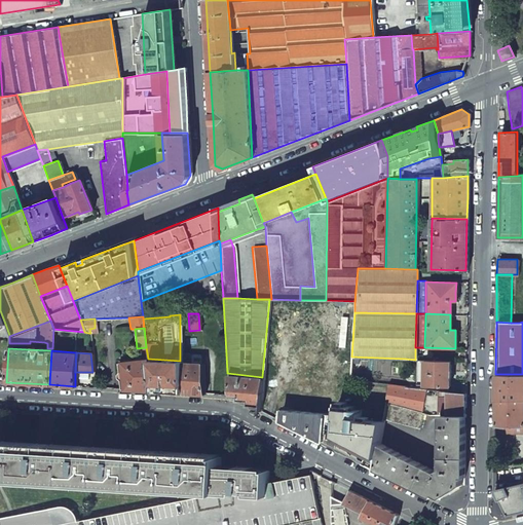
[(188,363),(198,363),(198,352),(188,352),(188,363)]
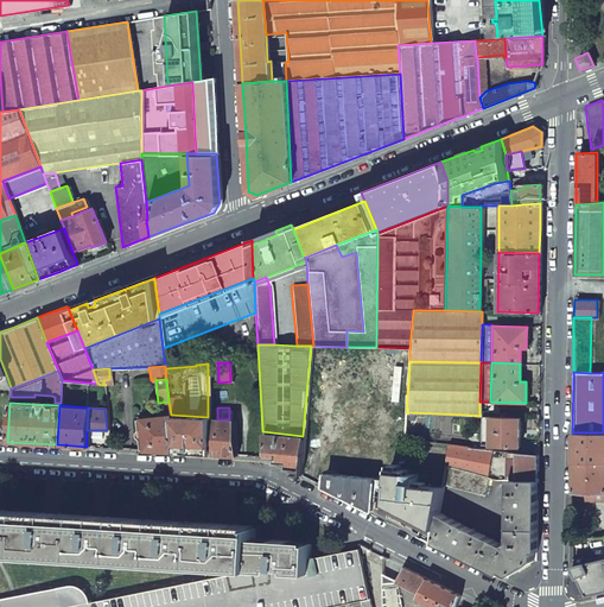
[(139,418),(142,450),(173,451),(171,415),(139,418)]
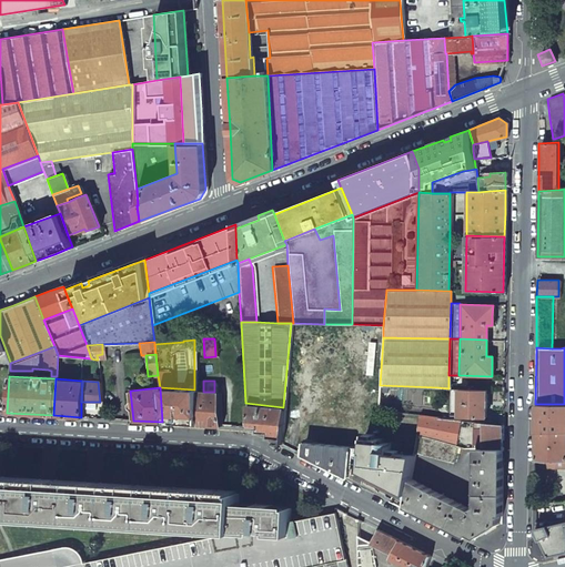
[(160,387),(162,422),(179,423),(195,424),(194,391),(194,390),(160,387)]
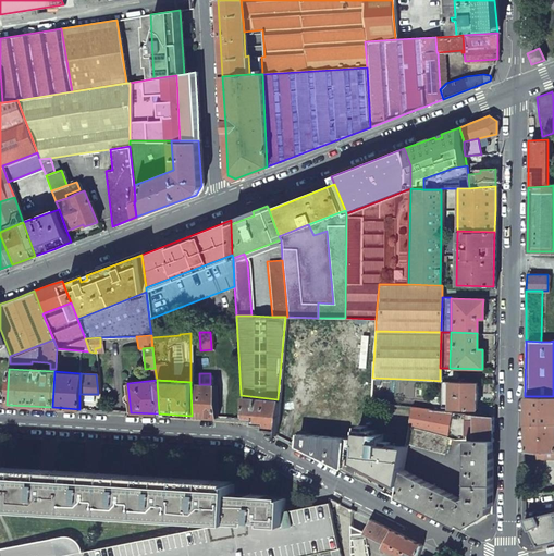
[(441,381),(440,407),(448,407),(448,381),(441,381)]
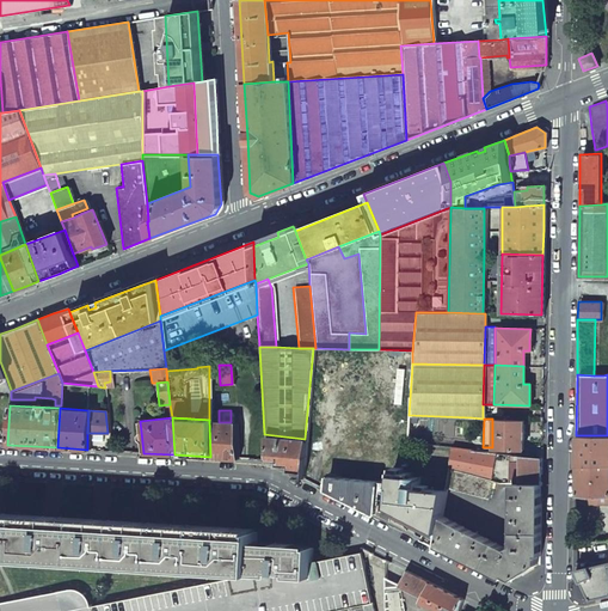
[(492,447),(492,448),(521,450),(522,434),(522,420),(492,419),(492,447)]
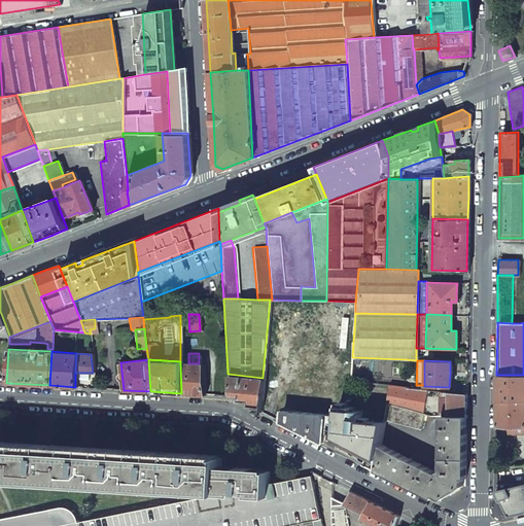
[(180,362),(181,393),(203,394),(202,363),(199,363),(188,363),(180,362)]
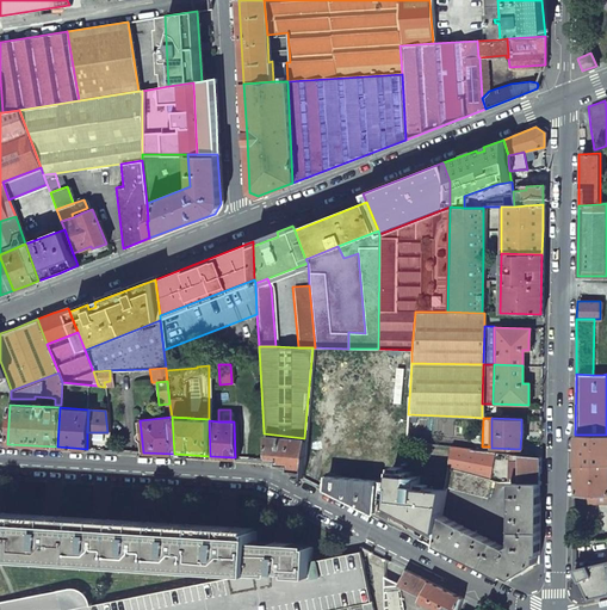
[(264,433),(265,460),(283,468),(299,476),(299,474),(304,438),(264,433)]
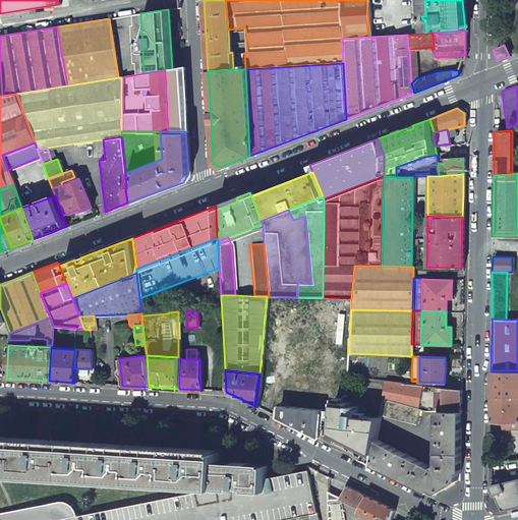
[(517,370),(491,370),(491,383),(490,396),(517,395),(517,370)]
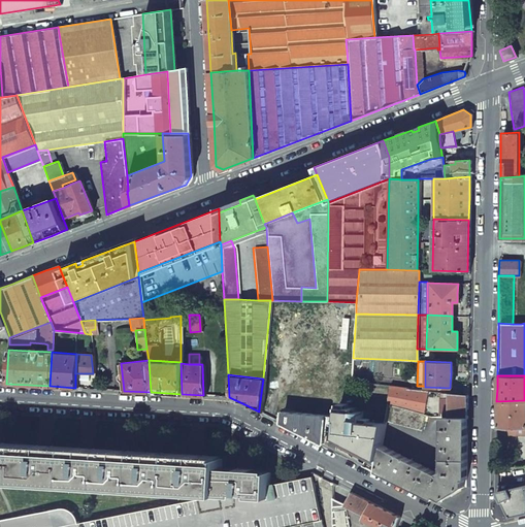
[(427,390),(405,388),(389,386),(386,404),(423,414),(426,397),(427,390)]
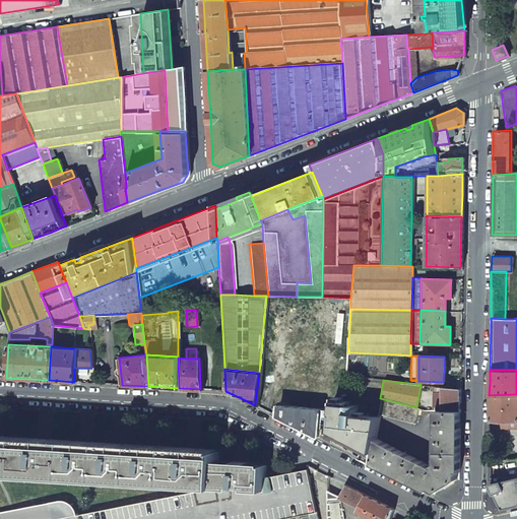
[(446,380),(446,387),(459,388),(459,380),(446,380)]
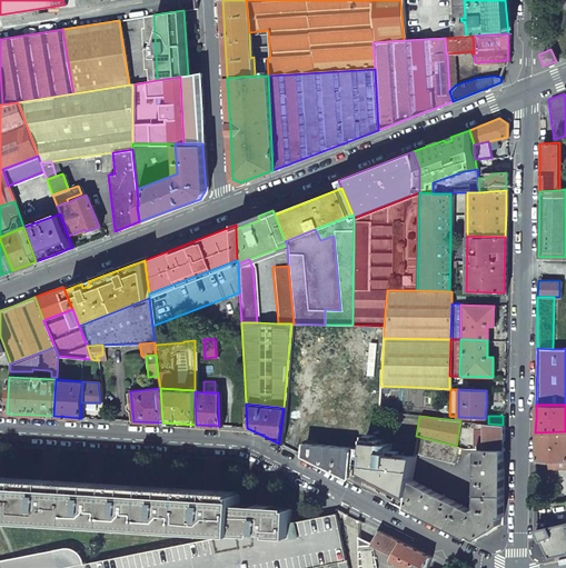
[(483,434),(484,424),(470,421),(460,420),(459,428),(456,446),(457,447),(464,448),(476,448),(483,448),(483,434)]
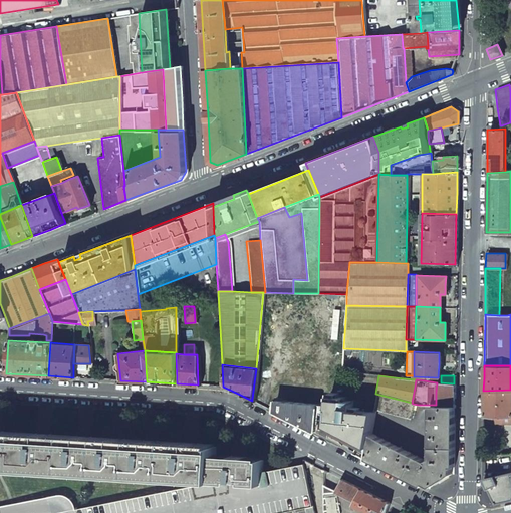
[(436,392),(436,405),(453,405),(453,395),(454,383),(441,382),(437,382),(436,392)]
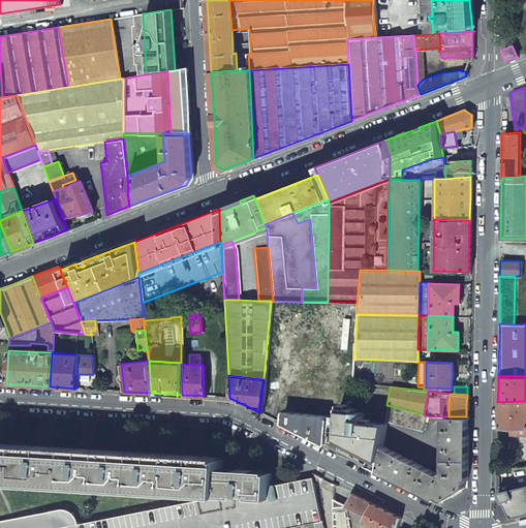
[(525,435),(525,430),(525,401),(497,402),(497,414),(497,428),(497,435),(525,435)]
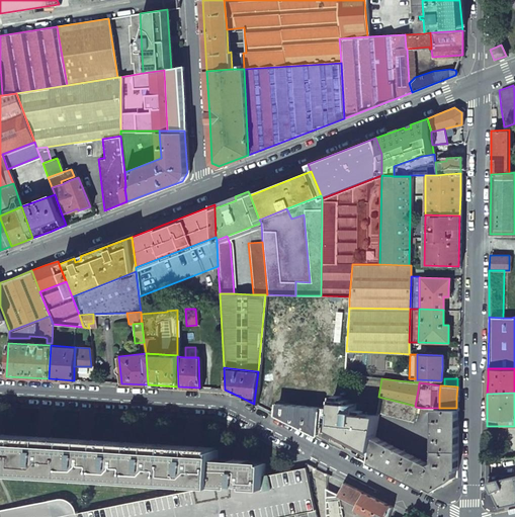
[(378,397),(376,411),(412,421),(416,407),(415,406),(378,397)]
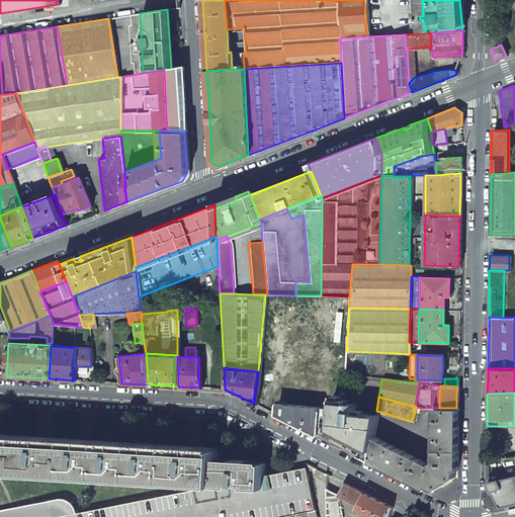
[(328,428),(350,439),(361,445),(356,455),(367,460),(372,436),(375,414),(360,413),(361,412),(361,410),(353,409),(354,403),(347,402),(347,399),(342,398),(341,410),(329,409),(328,428)]
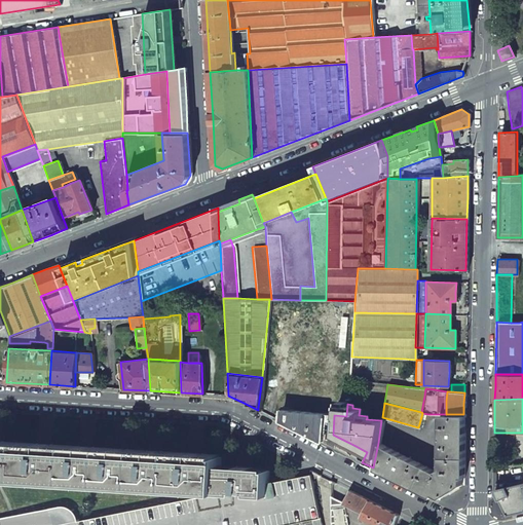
[(323,414),(279,410),(278,420),(299,430),(321,442),(323,414)]
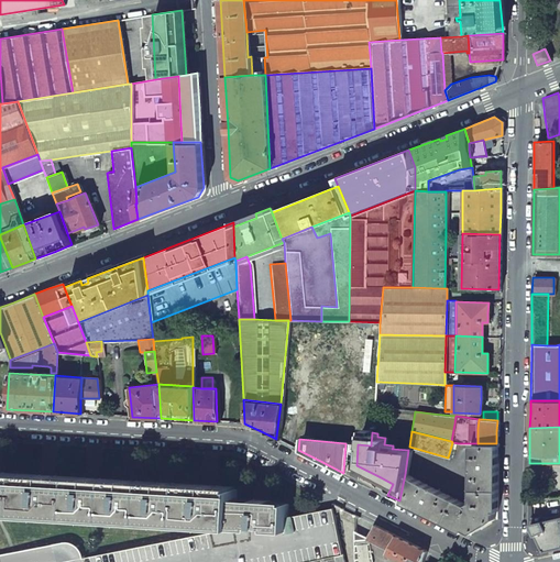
[(354,478),(358,444),(346,443),(343,473),(354,478)]
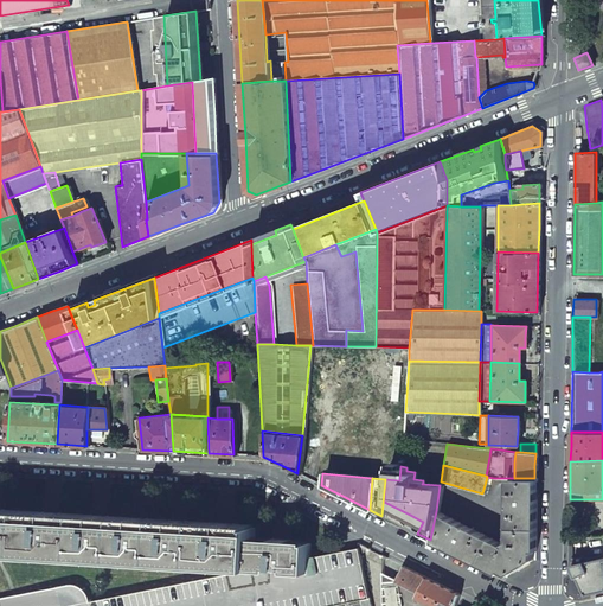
[(436,511),(430,540),(463,556),(496,574),(496,573),(498,571),(506,574),(518,567),(530,560),(530,550),(533,550),(534,478),(514,478),(507,478),(506,541),(500,543),(436,511)]
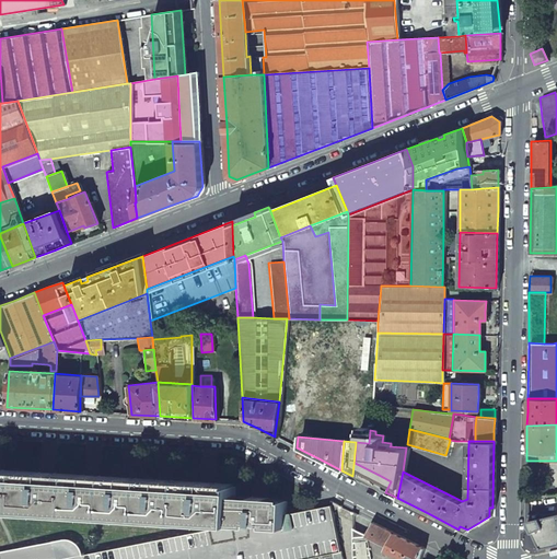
[(0,509),(209,523),(230,524),(232,498),(233,486),(213,485),(213,482),(206,481),(198,481),(198,484),(170,482),(170,479),(162,479),(154,478),(154,481),(134,480),(134,477),(126,477),(118,476),(118,479),(97,478),(97,475),(90,475),(81,474),(81,477),(54,475),(54,473),(45,472),(37,472),(37,474),(1,472),(1,469),(0,469),(0,509)]
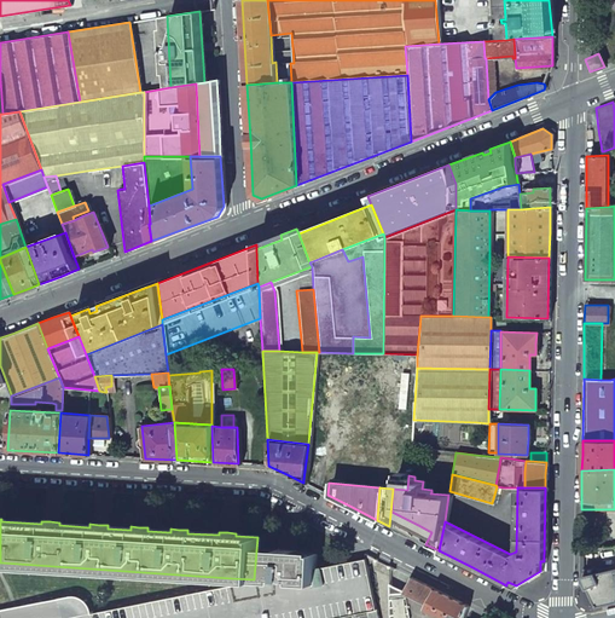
[(256,550),(254,579),(274,581),(274,577),(291,578),(291,582),(312,583),(313,569),(314,554),(294,553),(294,549),(285,549),(276,548),(276,552),(256,550)]
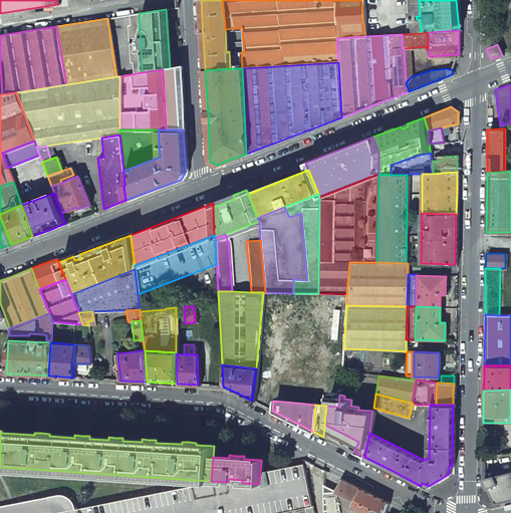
[(276,512),(304,508),(311,506),(302,463),(299,464),(260,472),(259,484),(242,483),(242,480),(228,479),(228,482),(211,481),(192,480),(192,485),(52,512),(276,512)]
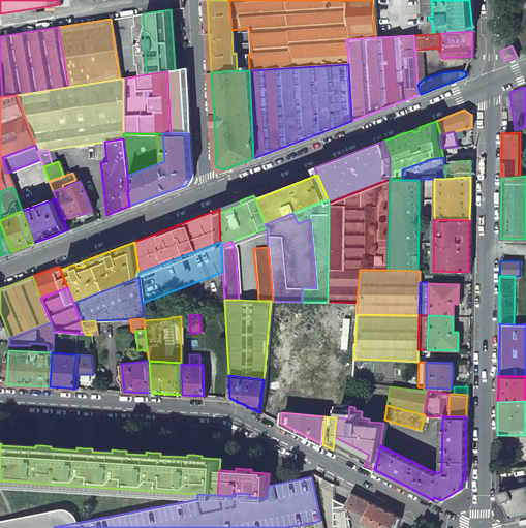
[(525,485),(496,492),(502,505),(508,518),(525,514),(525,485)]
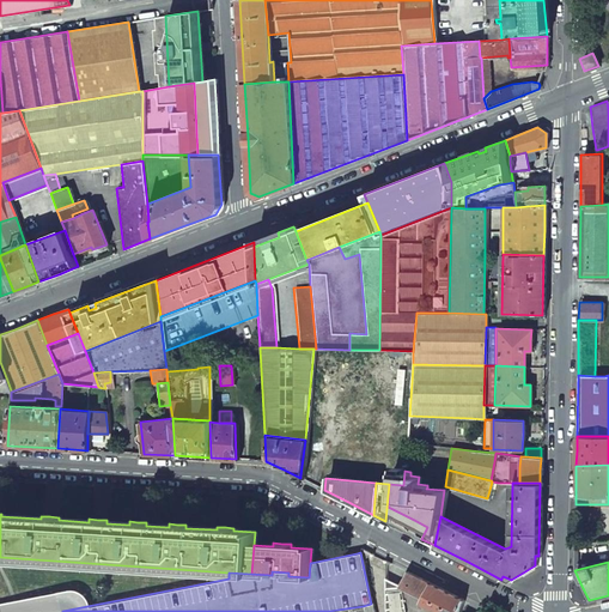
[(406,571),(400,586),(451,611),(457,611),(462,600),(406,571)]
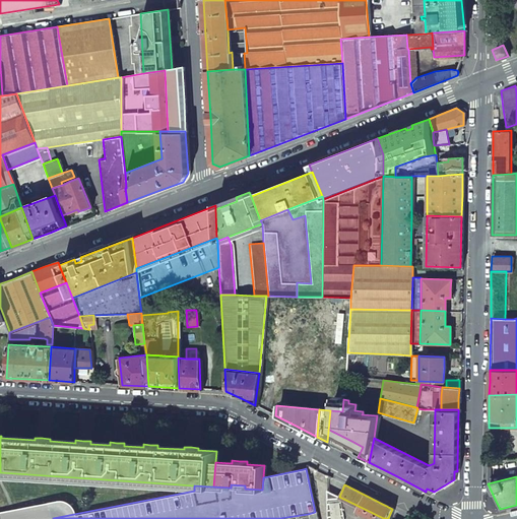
[(326,516),(326,518),(383,518),(339,497),(325,490),(326,516)]
